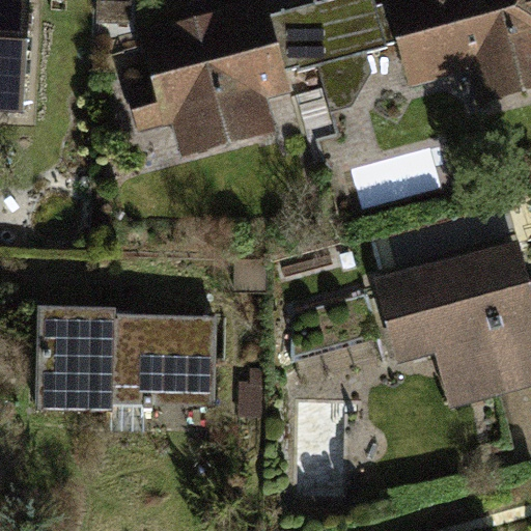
[(0,0),(0,110),(23,112),(29,0),(0,0)]
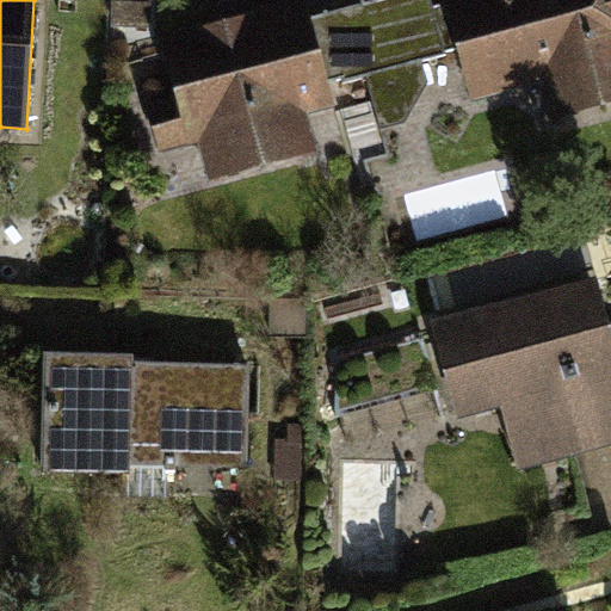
[(308,18),(302,0),(276,0),(156,35),(173,88),(144,97),(161,155),(195,146),(205,181),(315,150),(304,113),(333,105),(325,80),(308,18)]
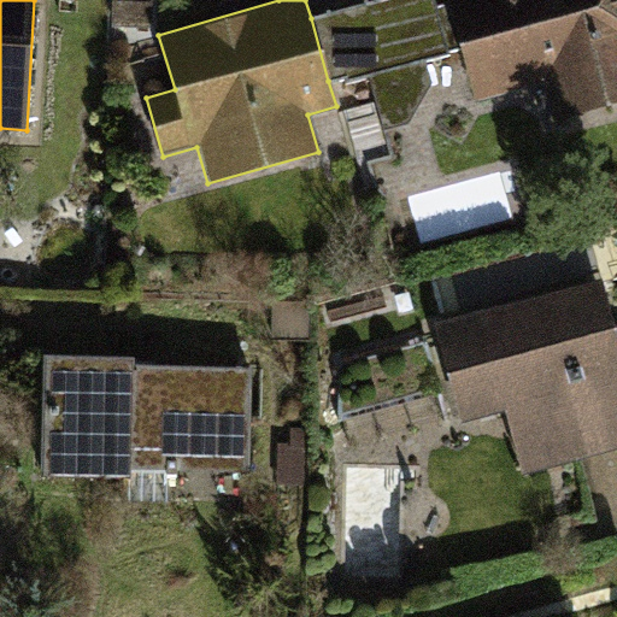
[(434,0),(377,0),(311,18),(328,81),(346,76),(347,82),(370,76),(385,129),(410,122),(433,83),(427,63),(450,57),(434,0)]
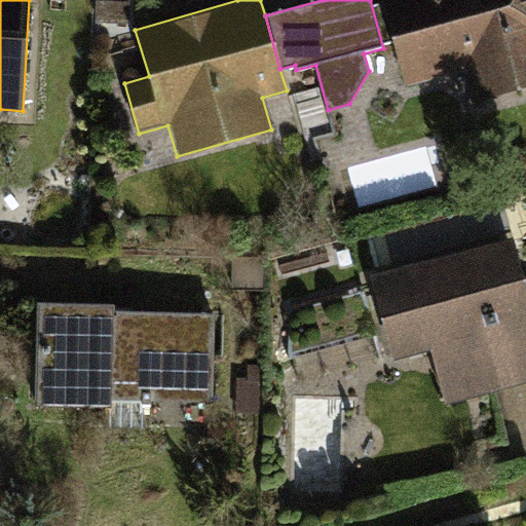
[(525,0),(383,0),(409,88),(463,73),(473,104),(525,88),(525,0)]
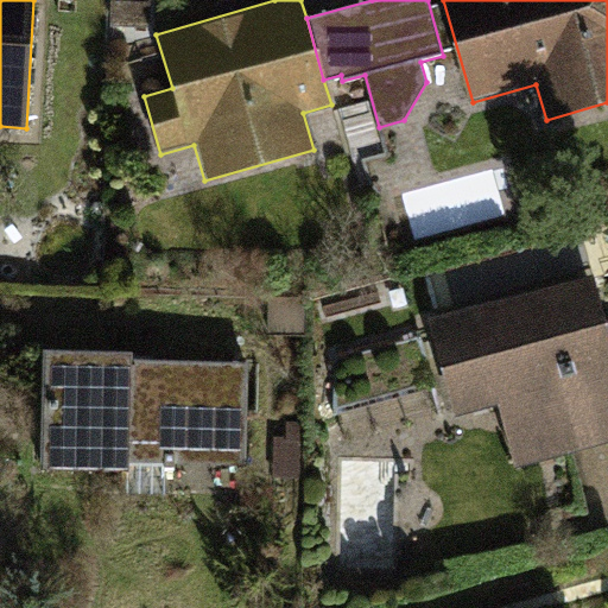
[(589,277),(435,323),(461,413),(496,403),(515,468),(607,439),(607,322),(603,324),(589,277)]
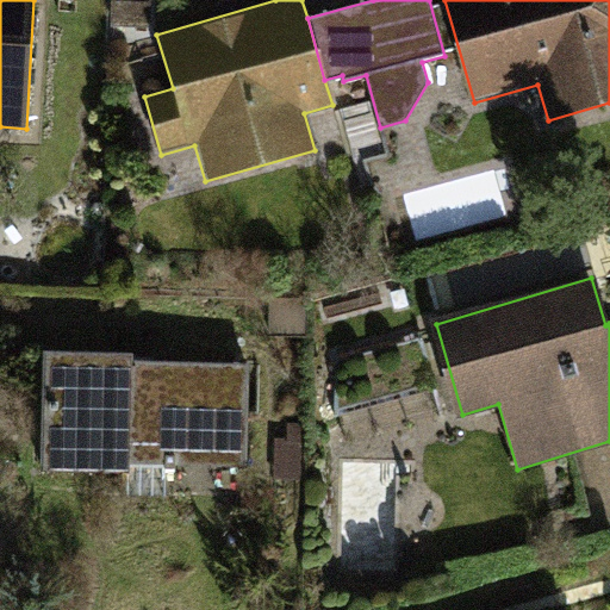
[(131,352),(42,350),(39,473),(134,475),(134,468),(249,470),(251,366),(130,363),(131,352)]
